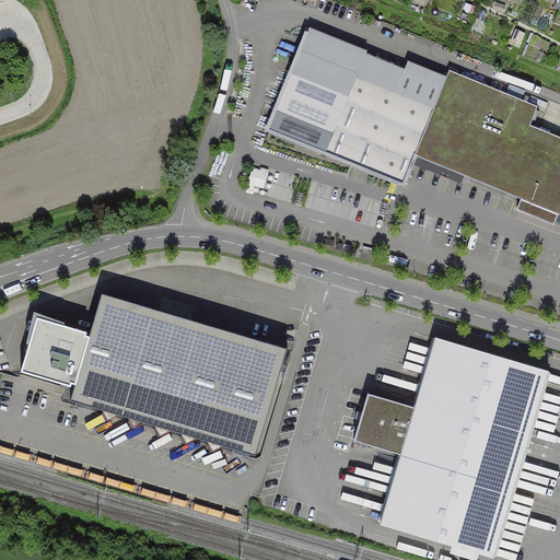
[(416,156),(447,78),(409,62),(406,70),(368,55),(369,51),(311,28),(308,33),(305,32),(265,132),(406,189),(415,165),(418,158),(416,156)]
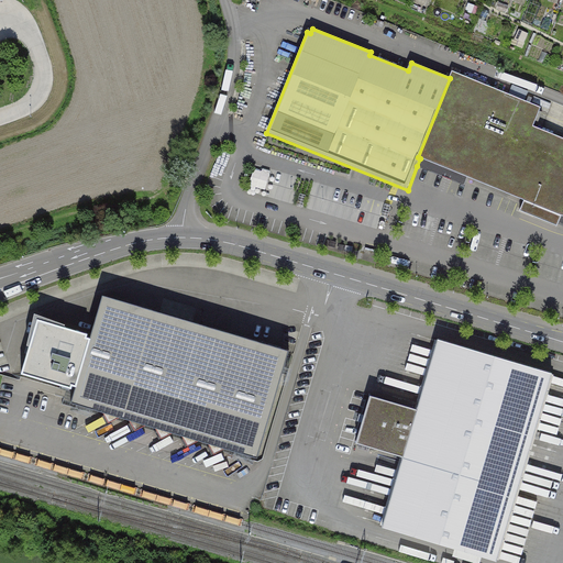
[(450,78),(418,157),(420,158),(467,178),(525,201),(562,216),(562,139),(533,128),(541,108),(453,73),(450,78)]
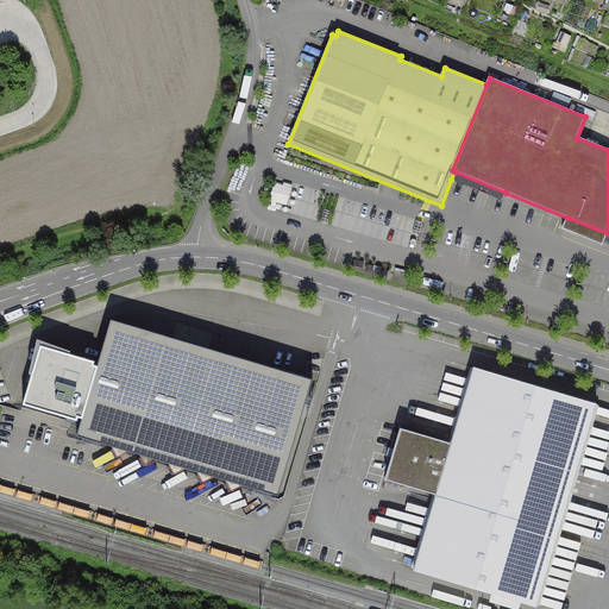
[(454,171),(451,180),(502,201),(506,193),(454,171)]
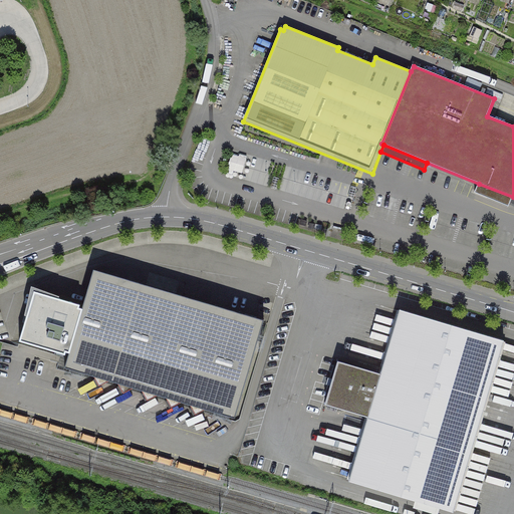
[(229,168),(243,173),(249,157),(235,152),(229,168)]
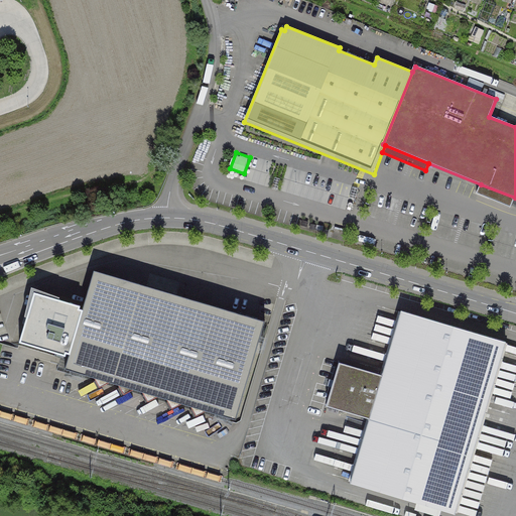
[(512,208),(512,206),(515,198),(481,184),(478,194),(512,208)]
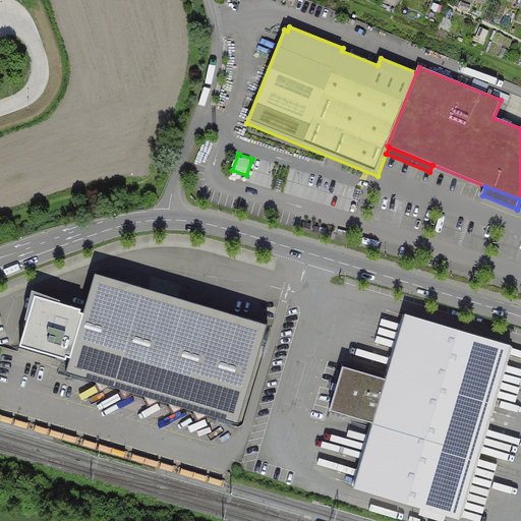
[(54,372),(231,425),(262,324),(84,271),(54,372)]
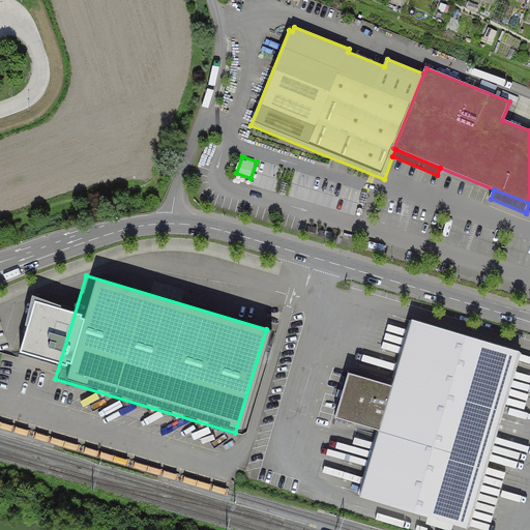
[(57,366),(72,318),(20,302),(5,351),(57,366)]
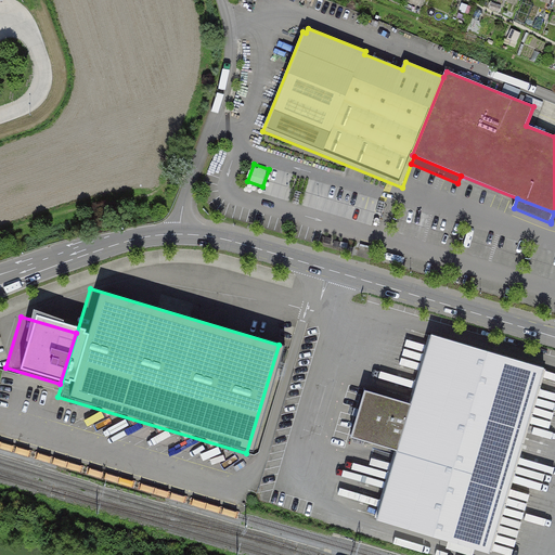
[(549,369),(433,334),(412,404),(365,390),(351,437),(400,451),(378,520),(492,554),(549,369)]
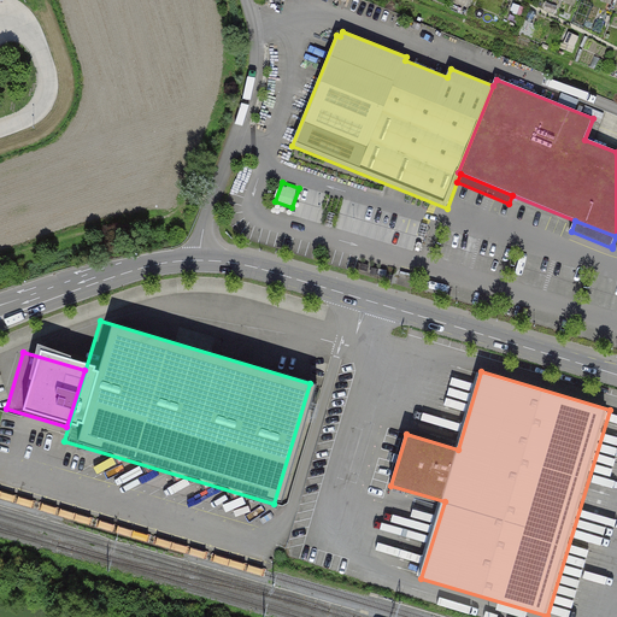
[(334,559),(336,547),(331,546),(330,550),(321,547),(317,565),(325,568),(328,558),(334,559)]
